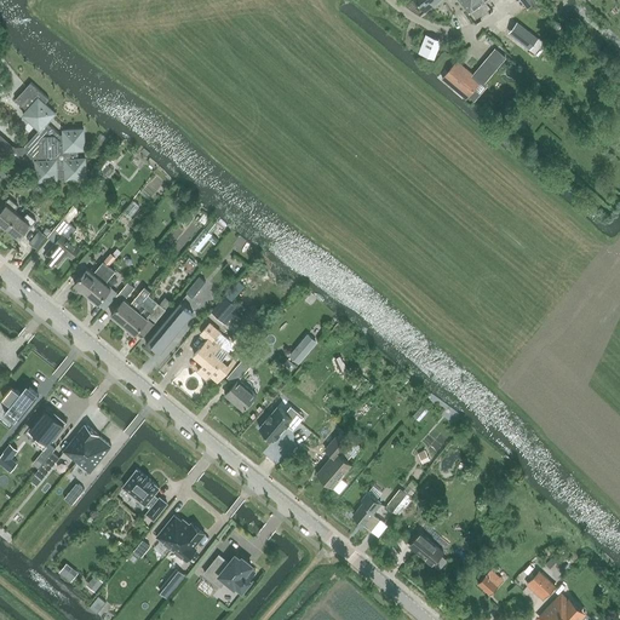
[(417,0),(425,11),(438,0),(417,0)]
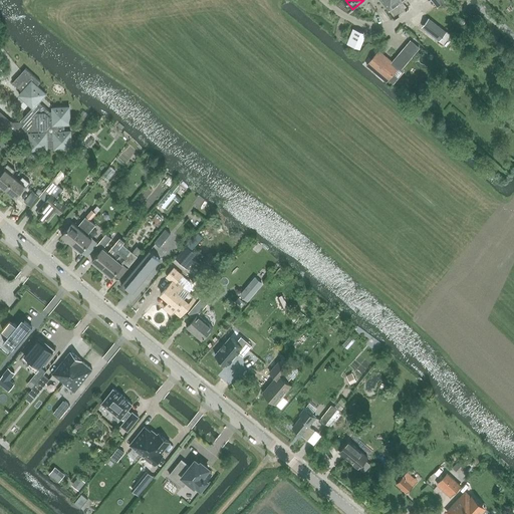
[(380,0),(389,10),(397,4),(397,5),(404,0),(380,0)]
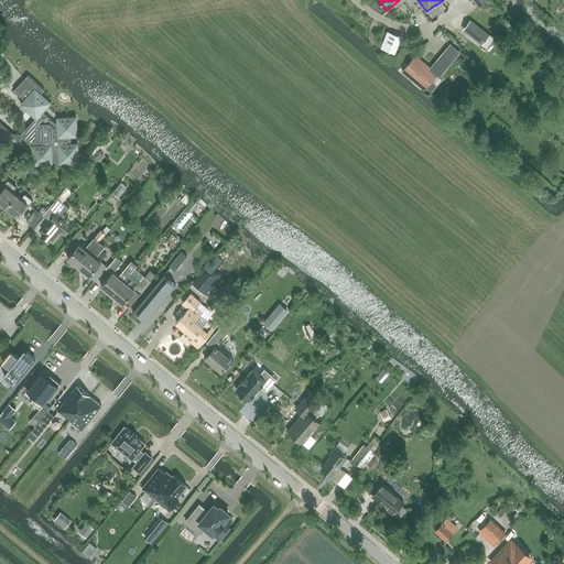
[(490,34),(481,28),(476,35),(474,38),(475,40),(483,45),(490,34)]
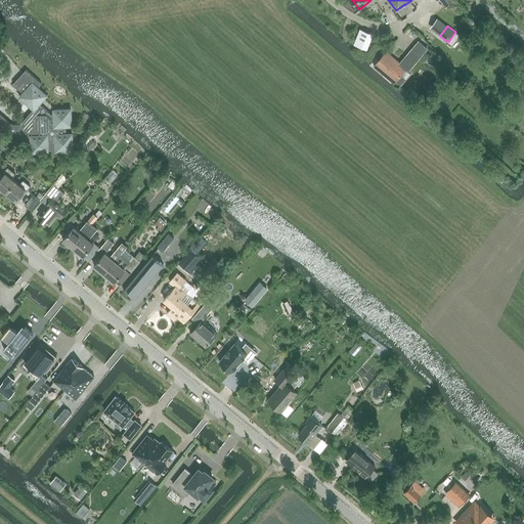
[(367,49),(370,40),(365,38),(367,33),(360,30),(358,35),(354,45),(361,47),(367,49)]
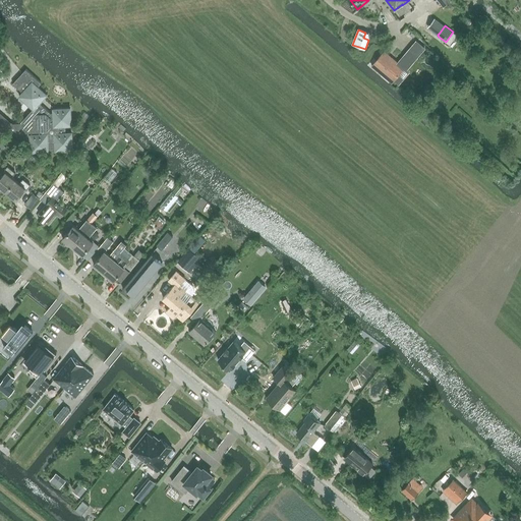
[(398,62),(397,63),(404,69),(405,68),(415,56),(408,50),(398,62)]
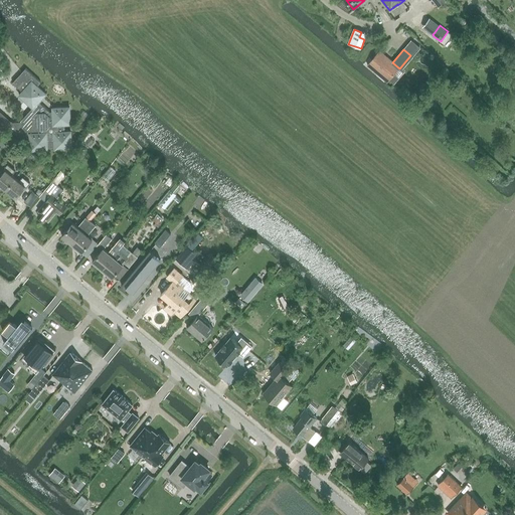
[(387,82),(399,68),(392,62),(379,50),(367,64),(387,82)]
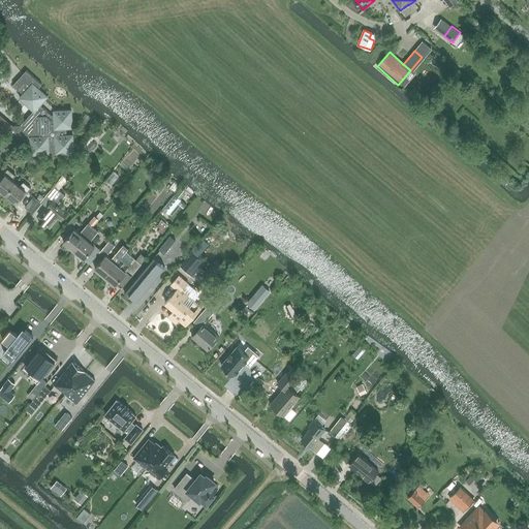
[(18,125),(12,126),(8,131),(19,142),(31,141),(32,154),(49,153),(49,148),(56,147),(57,153),(73,152),(72,135),(66,135),(66,127),(72,127),(71,111),(54,112),(54,115),(51,115),(39,104),(48,96),(38,88),(41,84),(26,70),(23,74),(12,85),(23,94),(20,98),(33,111),(21,124),(22,129),(18,129),(18,125)]
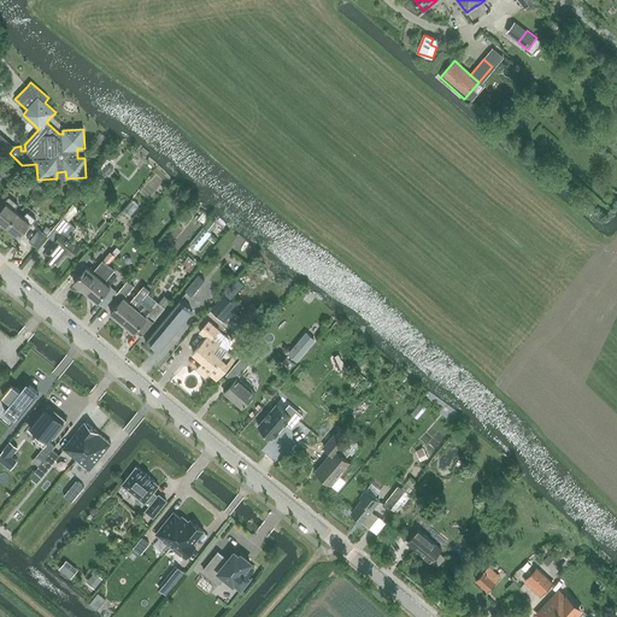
[(0,221),(7,228),(18,213),(13,210),(18,205),(9,198),(5,203),(6,204),(0,211),(0,221)]
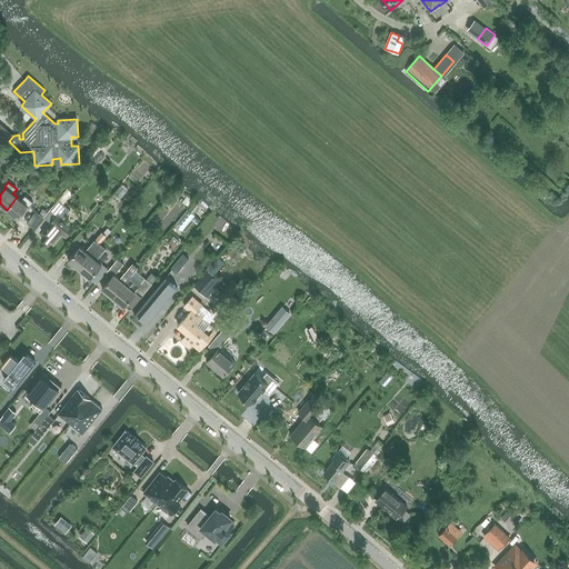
[(53,245),(62,235),(67,238),(73,229),(62,219),(65,216),(69,211),(61,203),(71,191),(68,188),(61,196),(62,196),(57,202),(56,202),(46,215),(52,220),(50,225),(42,233),(45,235),(41,239),(50,245),(51,242),(53,245)]
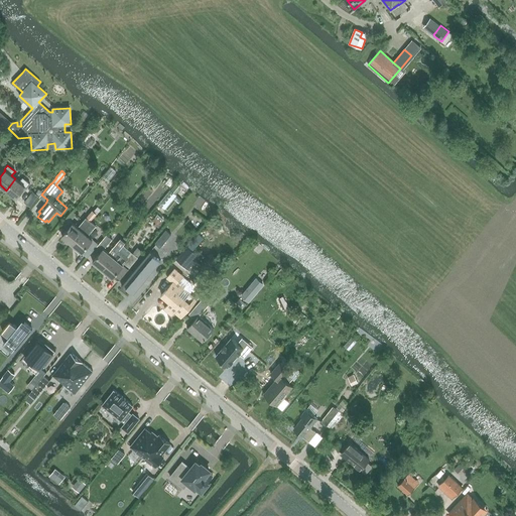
[(26,187),(30,183),(22,177),(19,181),(15,178),(6,190),(15,199),(25,186),(26,187)]
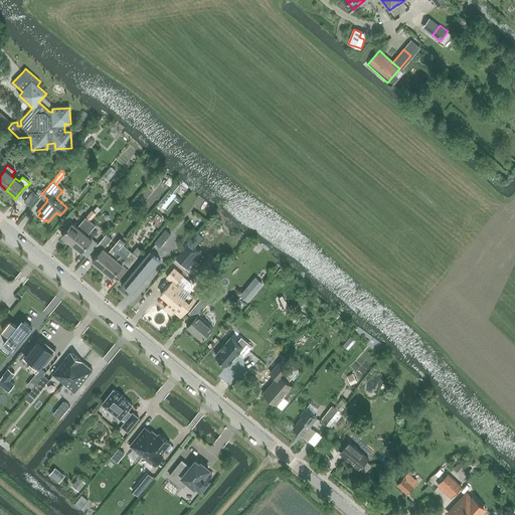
[(35,190),(26,200),(32,205),(40,195),(35,190)]
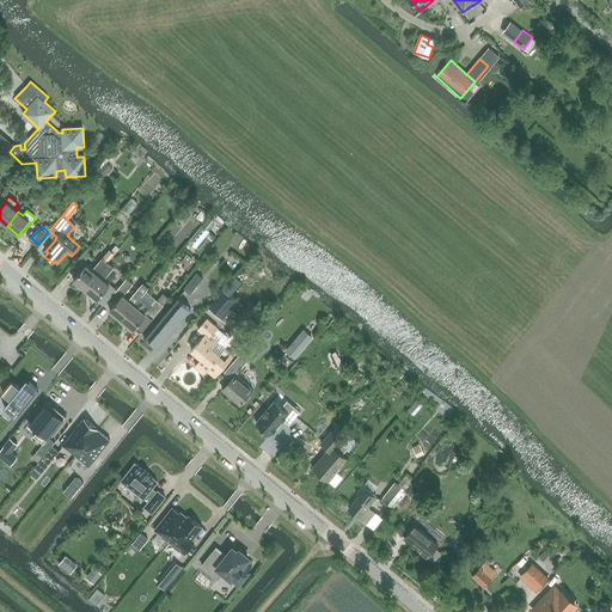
[(189,244),(195,250),(210,233),(204,227),(189,244)]
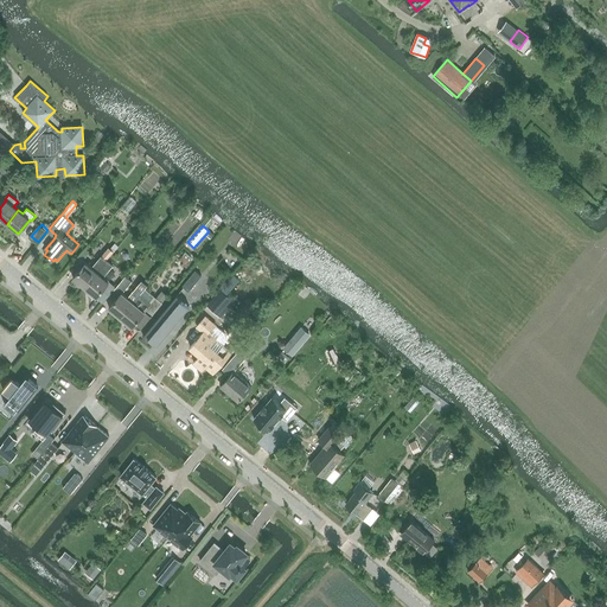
[(90,253),(85,249),(80,257),(83,261),(90,253)]
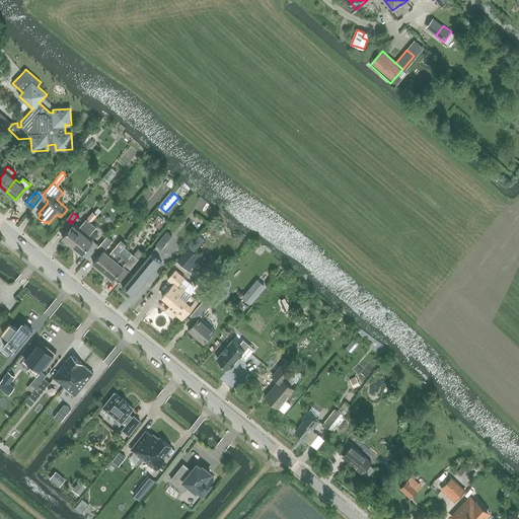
[(158,216),(156,218),(153,221),(157,225),(155,227),(157,229),(158,228),(159,229),(163,224),(162,223),(164,221),(158,216)]
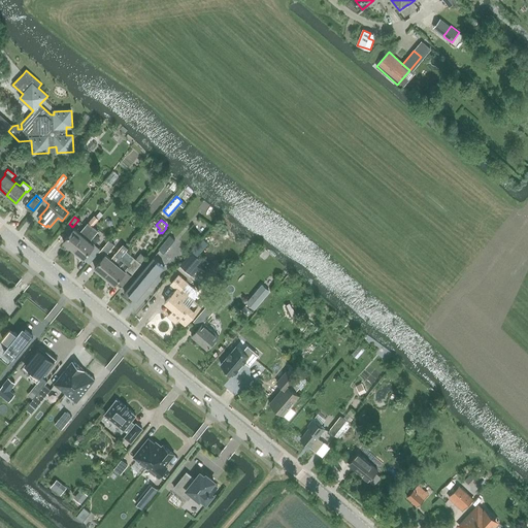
[(203,228),(200,222),(194,226),(197,232),(203,228)]
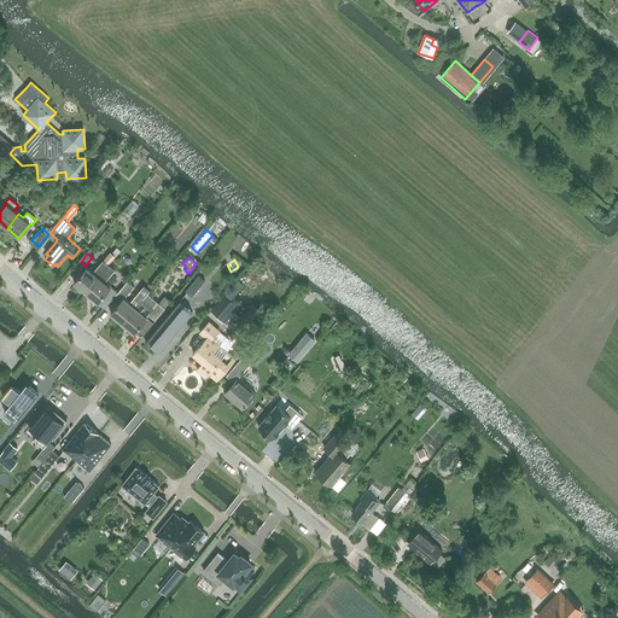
[(86,292),(109,266),(104,262),(99,268),(99,267),(94,273),(87,267),(74,283),(86,292)]
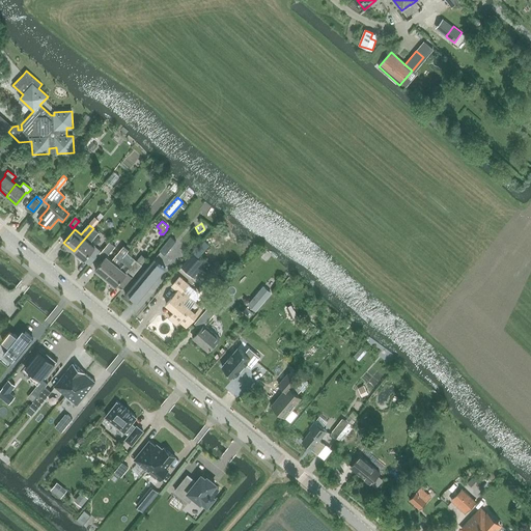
[(93,228),(74,251),(84,260),(88,255),(93,260),(96,257),(101,251),(90,243),(99,232),(93,228)]
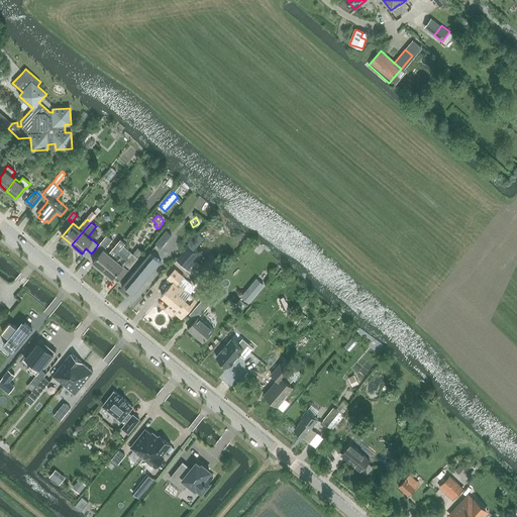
[(172,234),(167,230),(156,243),(161,247),(172,234)]
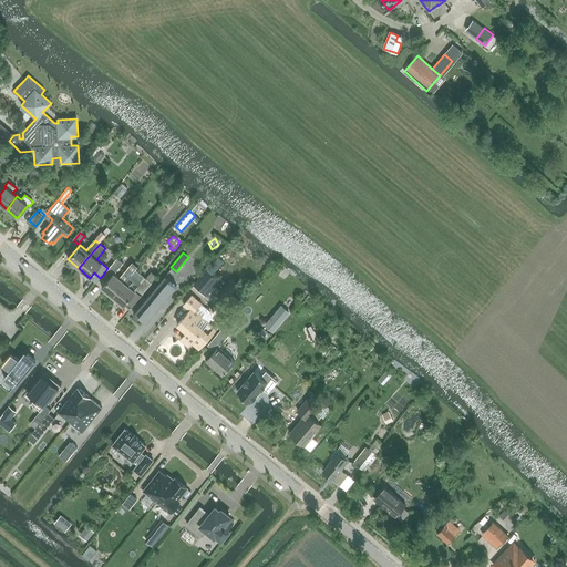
[(109,279),(102,288),(112,297),(136,267),(132,264),(120,278),(114,274),(121,265),(115,259),(103,275),(109,279)]
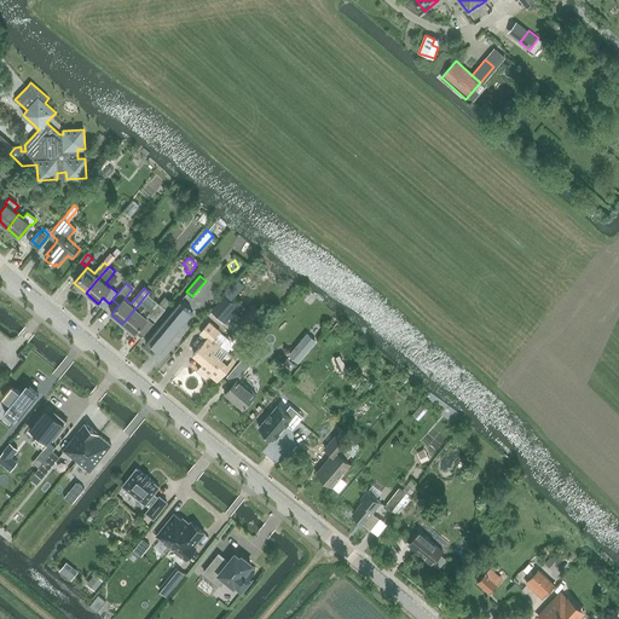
[(165,308),(148,294),(136,308),(122,324),(134,334),(149,316),(155,320),(165,308)]
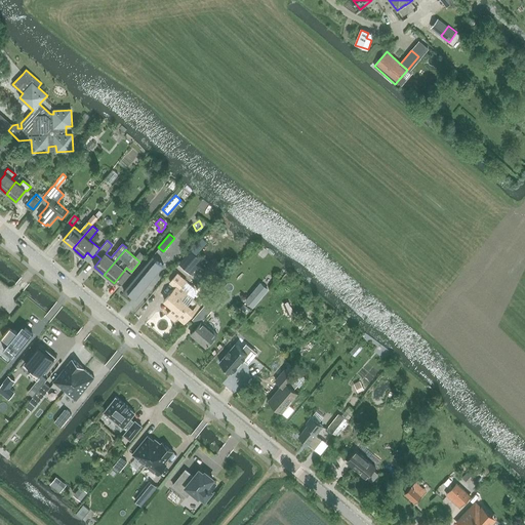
[(190,251),(178,264),(185,269),(191,263),(197,268),(202,261),(190,251)]
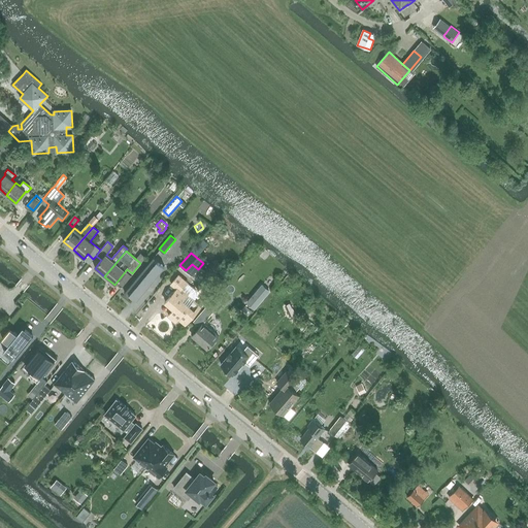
[(135,298),(138,300),(165,266),(158,261),(159,260),(154,256),(125,293),(134,300),(135,298)]
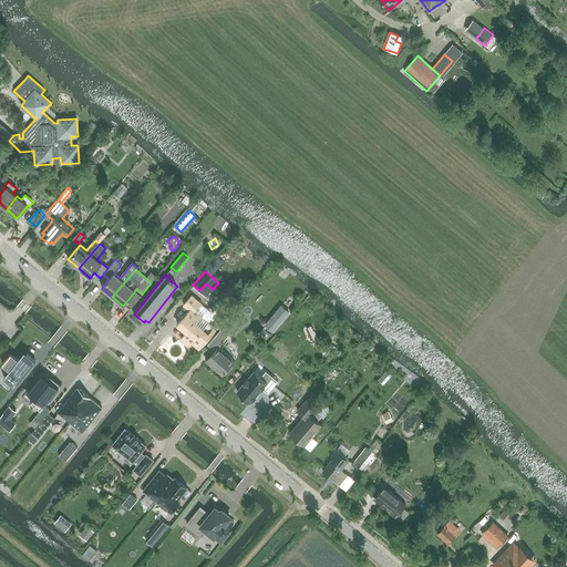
[(192,296),(184,305),(189,310),(177,325),(186,332),(181,339),(188,346),(204,329),(203,329),(208,323),(209,320),(210,318),(210,316),(209,313),(209,312),(207,310),(200,305),(202,303),(192,296)]
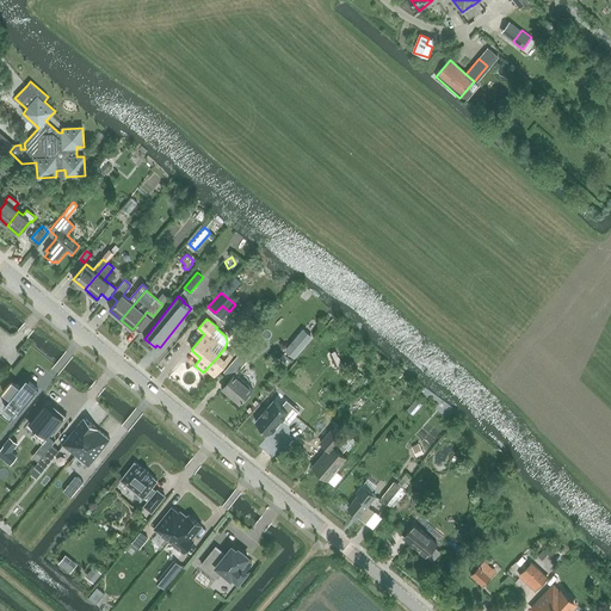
[(303,331),(287,350),(294,357),(312,337),(303,331)]
